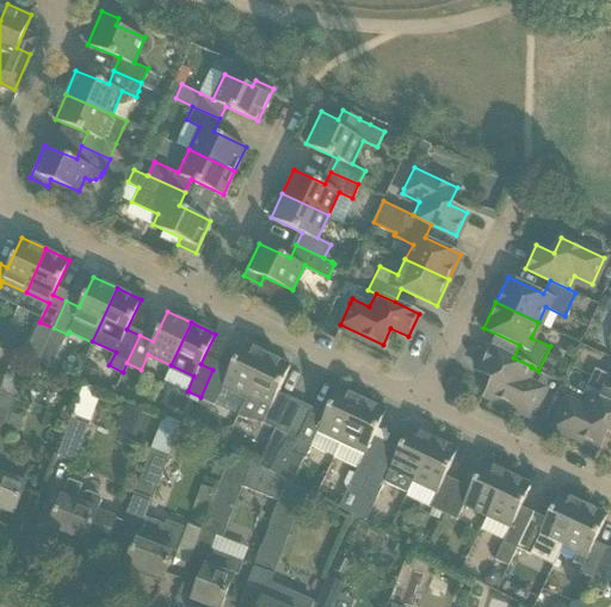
[(246,396),(266,353),(242,341),(226,377),(213,370),(201,397),(215,404),(223,385),(246,396)]
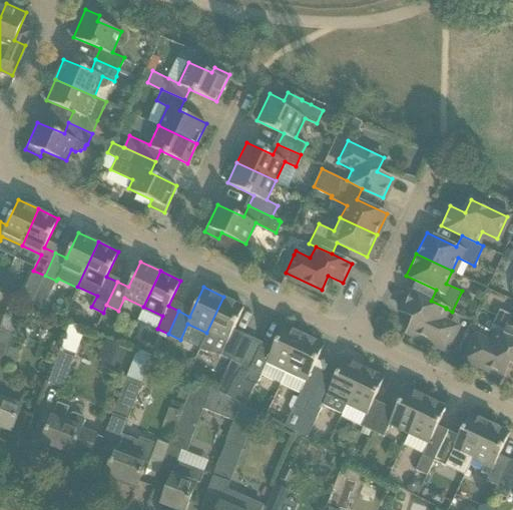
[(446,308),(431,301),(410,291),(401,311),(416,318),(409,331),(445,348),(454,330),(455,326),(441,320),(446,309),(446,308)]
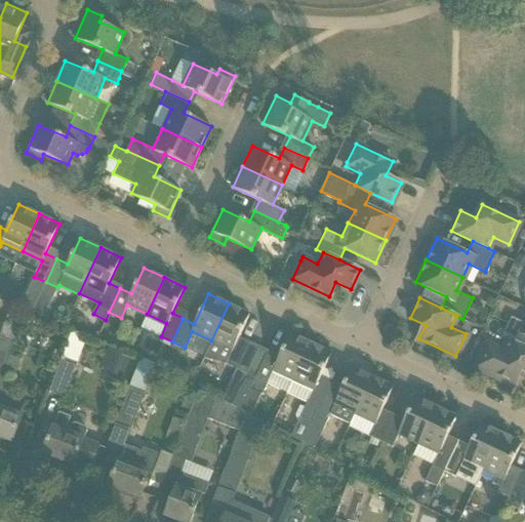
[(211,340),(204,357),(226,362),(236,367),(231,378),(241,384),(257,349),(237,339),(249,313),(229,304),(211,340)]
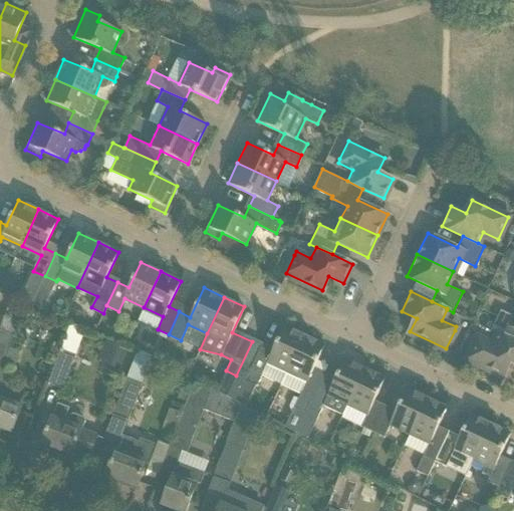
[(513,315),(500,309),(491,329),(497,332),(513,339),(513,336),(513,315)]
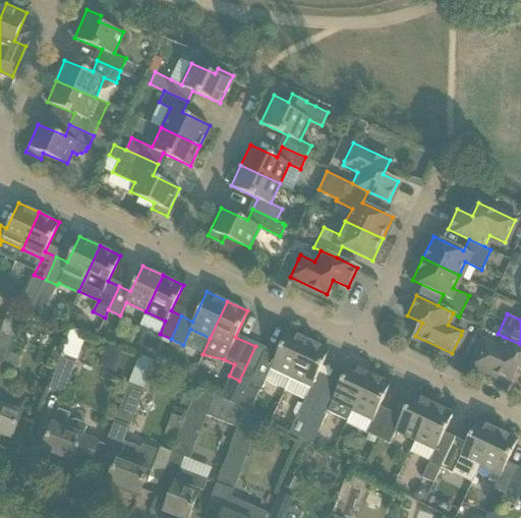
[(15,354),(9,352),(18,326),(3,321),(0,329),(0,372),(6,376),(9,368),(15,367),(18,365),(19,362),(18,357),(15,354)]
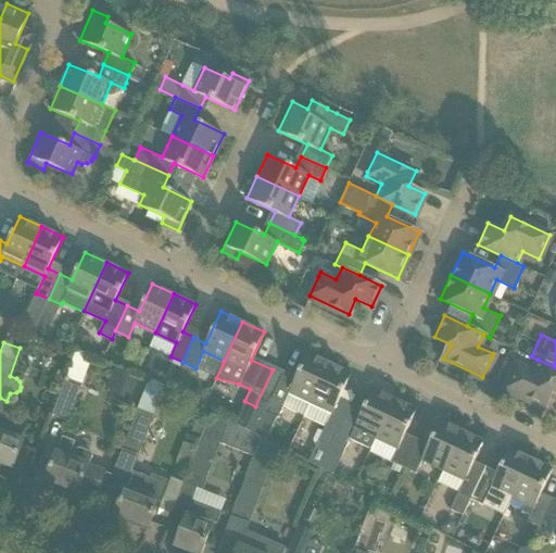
[(84,381),(93,357),(78,351),(68,375),(84,381)]
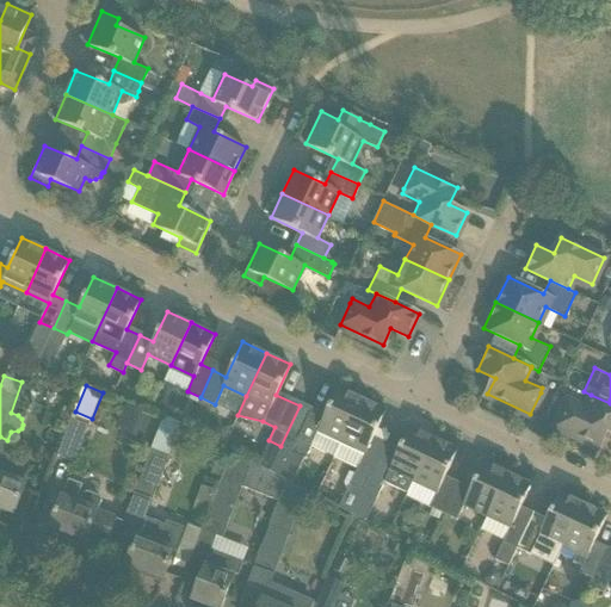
[(333,456),(362,398),(338,386),(323,417),(300,406),(281,446),(304,458),(310,445),(333,456)]
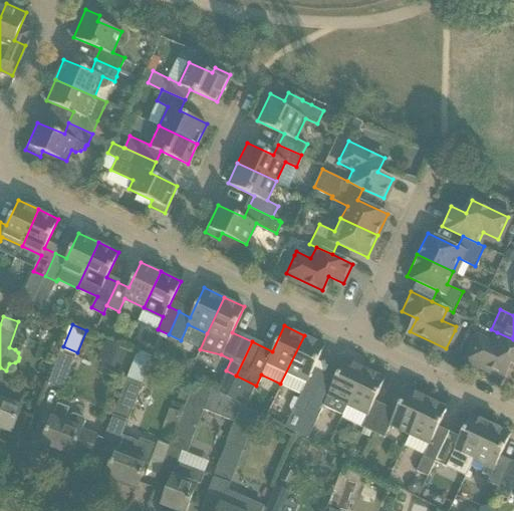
[(513,339),(497,332),(492,343),(477,336),(475,340),(467,358),(503,375),(509,361),(513,363),(513,339)]
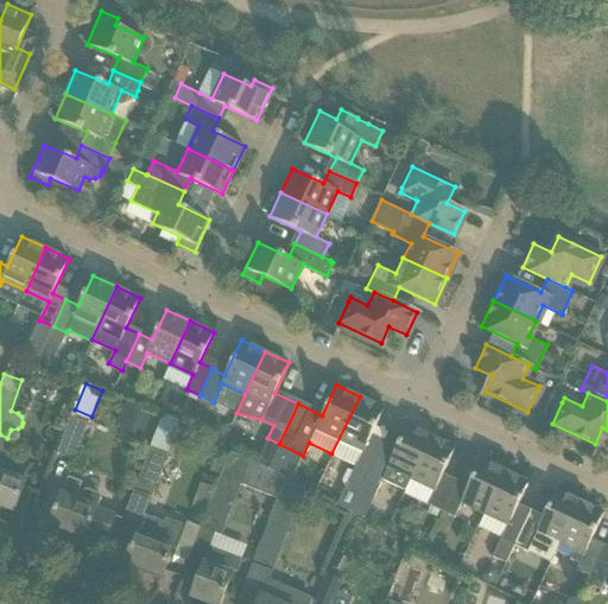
[(384,407),(360,396),(331,453),(331,455),(355,465),(347,482),(361,488),(380,447),(367,442),(384,407)]
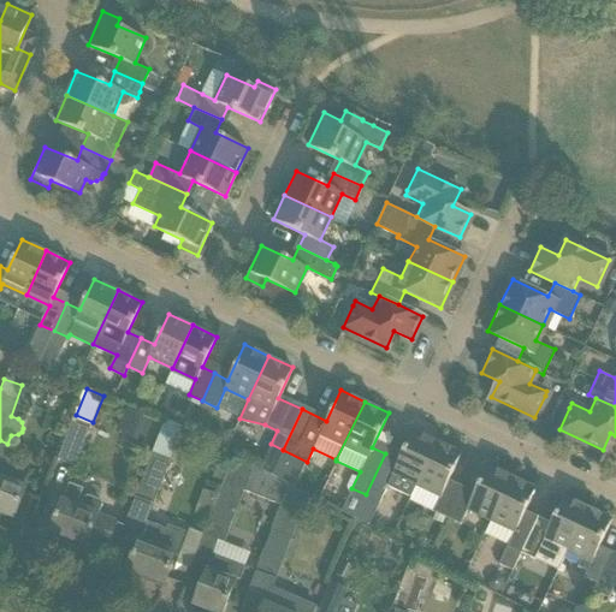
[(117,427),(143,438),(152,419),(125,408),(117,427)]
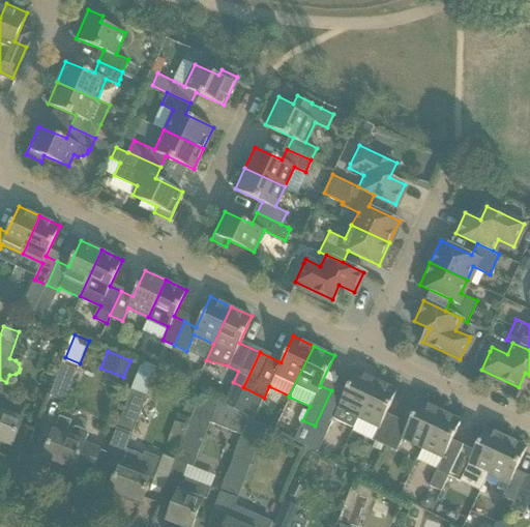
[(64,400),(78,364),(62,358),(49,393),(64,400)]
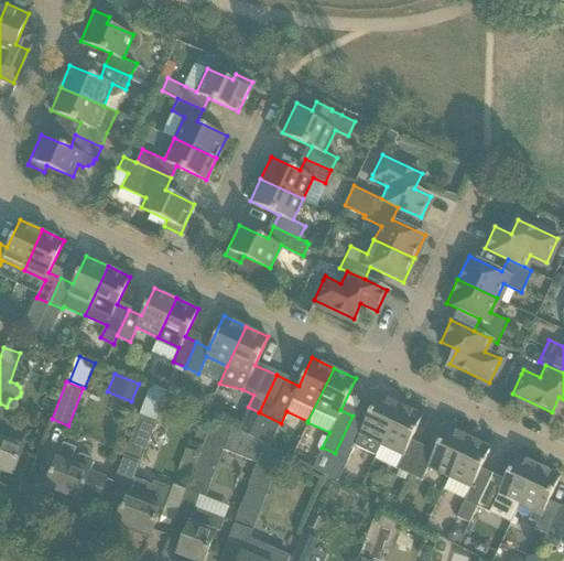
[(162,397),(164,391),(148,385),(122,454),(139,461),(153,421),(162,397)]
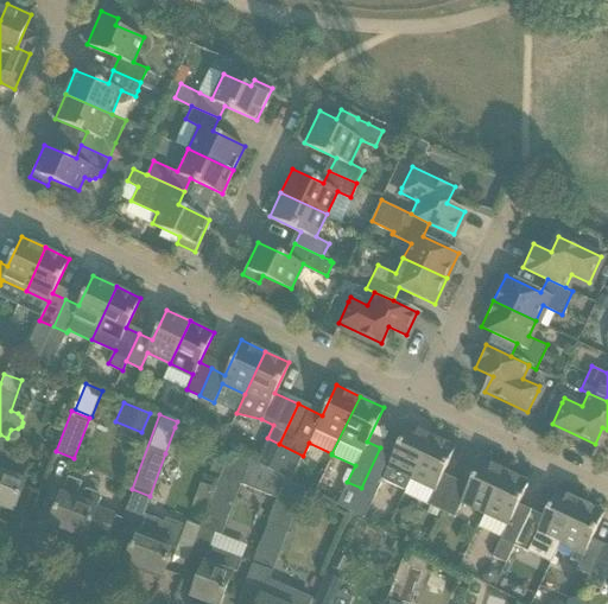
[(411,478),(431,434),(407,424),(393,453),(380,447),(361,488),(375,494),(382,478),(405,489),(411,478)]
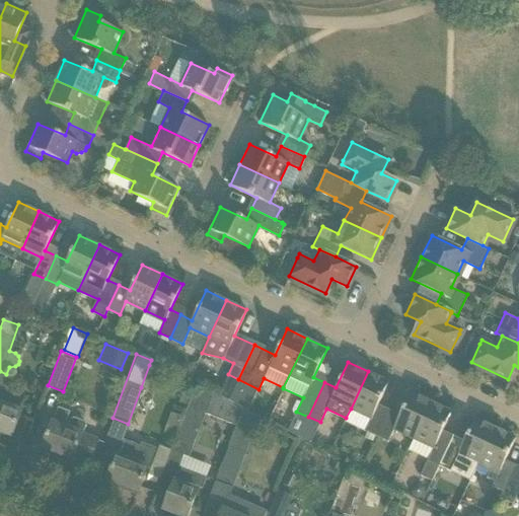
[(368,371),(351,409),(370,418),(364,430),(367,431),(375,435),(376,435),(387,412),(376,407),(388,381),(368,371)]
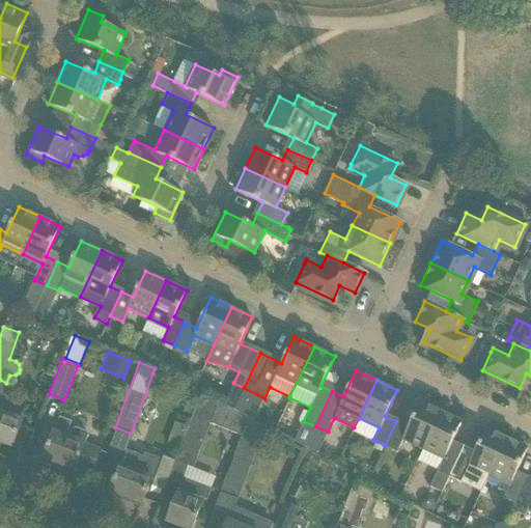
[(186,527),(192,527),(199,510),(202,503),(205,504),(212,488),(183,477),(188,464),(193,466),(211,421),(243,434),(249,417),(202,392),(168,480),(182,485),(168,520),(186,527)]
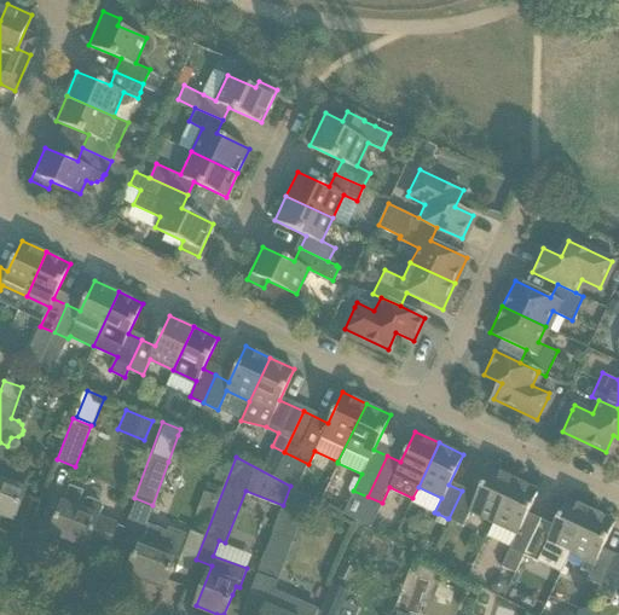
[(9,482),(15,464),(0,458),(0,515),(15,521),(23,498),(25,489),(9,482)]
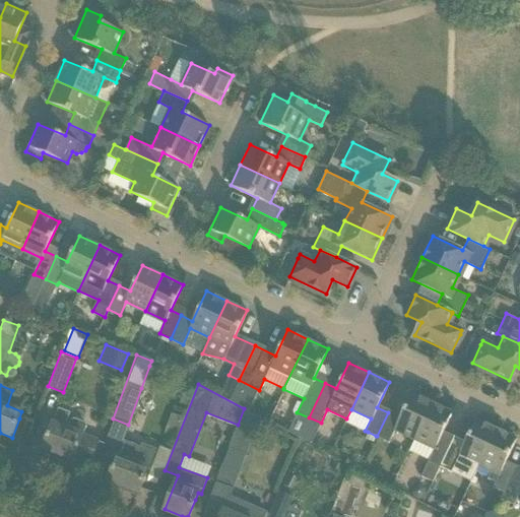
[(413,439),(432,402),(411,392),(399,418),(388,412),(377,436),(388,442),(394,430),(413,439)]
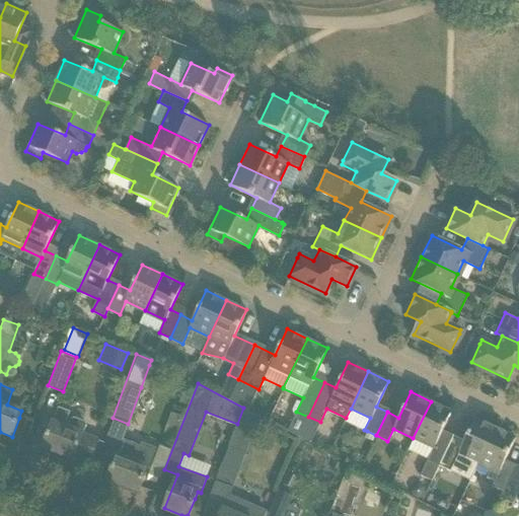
[(451,411),(431,401),(413,438),(433,447),(420,474),(432,480),(438,465),(451,438),(440,433),(451,411)]
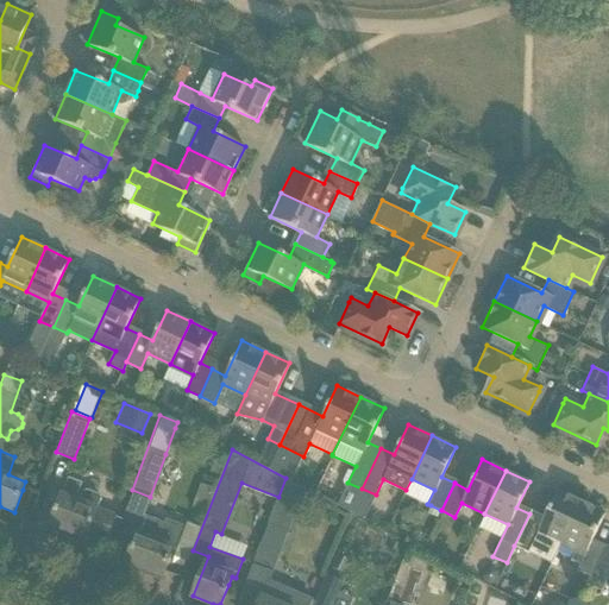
[(105,540),(113,518),(115,512),(98,505),(100,497),(99,493),(87,489),(83,491),(81,495),(77,493),(82,481),(68,477),(62,495),(61,495),(49,524),(68,531),(68,536),(76,539),(80,536),(86,539),(87,534),(105,540)]
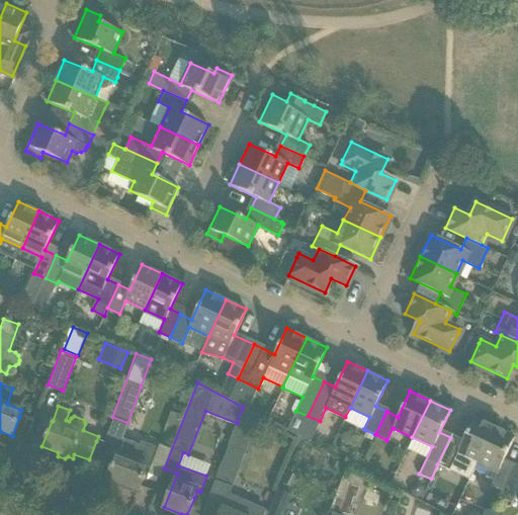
[(450,437),(437,464),(468,479),(477,462),(494,426),(473,417),(461,442),(450,437)]
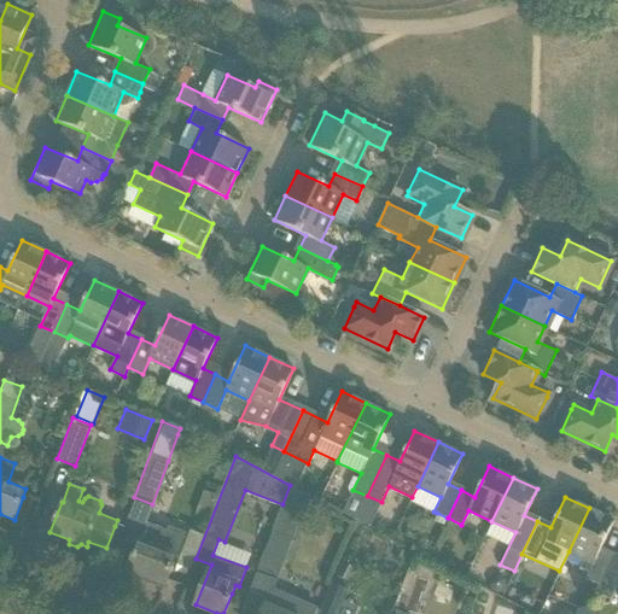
[(613,520),(589,508),(569,551),(583,559),(579,567),(588,571),(584,578),(599,584),(595,591),(611,597),(617,582),(617,559),(599,550),(613,520)]
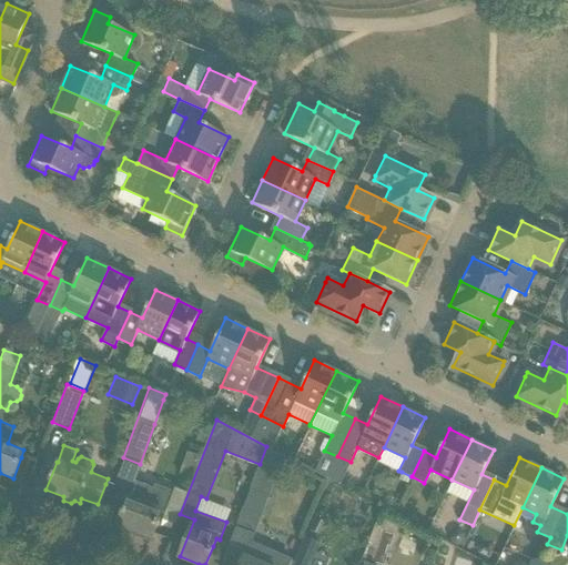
[(151,538),(159,517),(162,511),(165,512),(172,494),(169,493),(170,490),(155,484),(154,487),(134,481),(129,497),(128,497),(118,526),(134,532),(134,535),(144,538),(146,536),(151,538)]
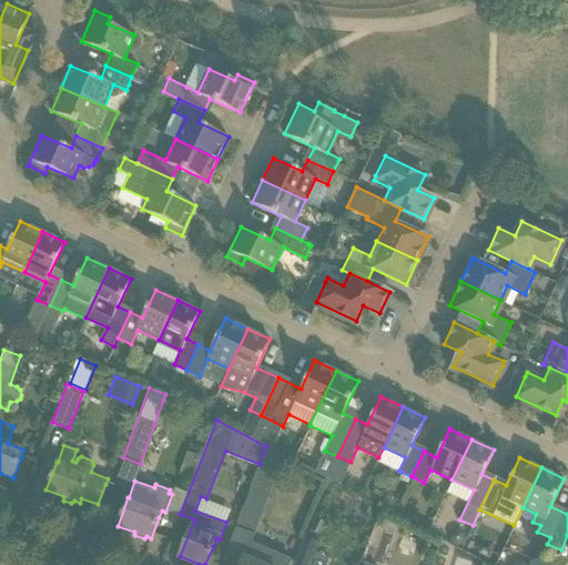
[(254,533),(267,495),(250,488),(236,526),(254,533)]
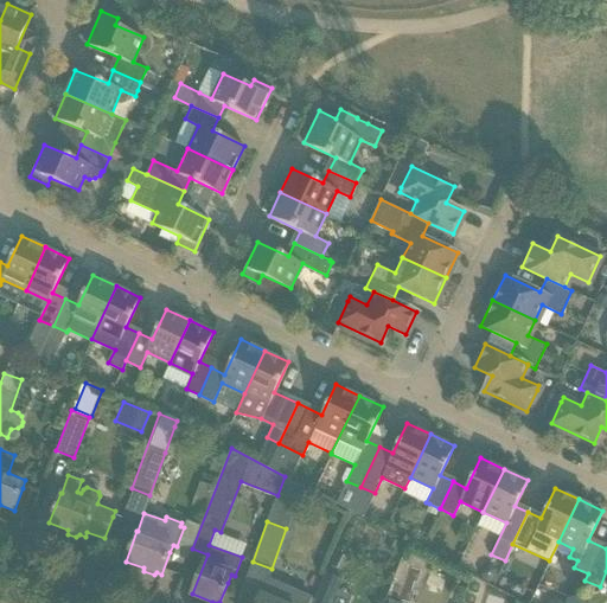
[(331,602),(340,579),(325,572),(313,602),(331,602)]
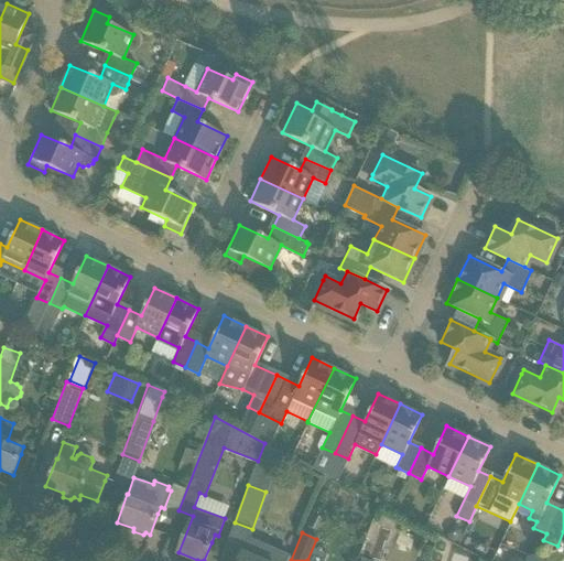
[(285,560),(289,554),(249,538),(242,552),(238,560),(285,560)]
